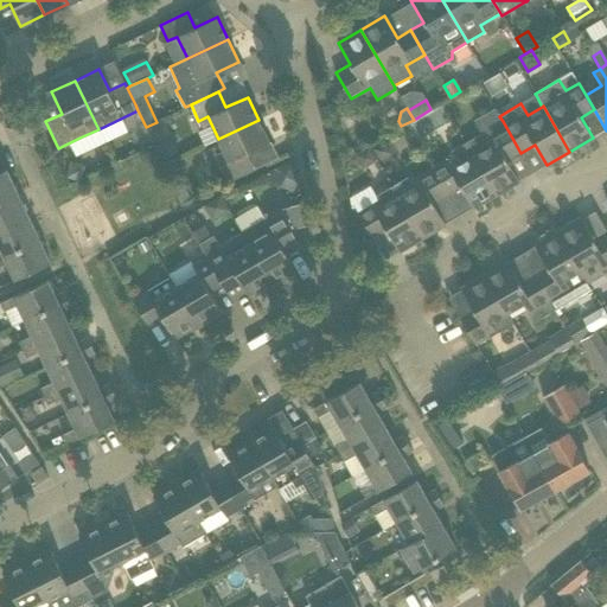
[(232,179),(255,168),(247,153),(269,142),(259,120),(218,139),(229,161),(219,165),(228,181),(232,179)]
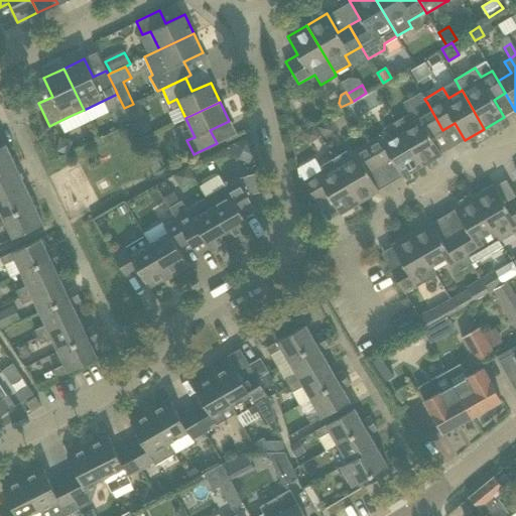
[(409,114),(396,122),(421,165),(441,153),(431,137),(442,130),(427,103),(409,114)]
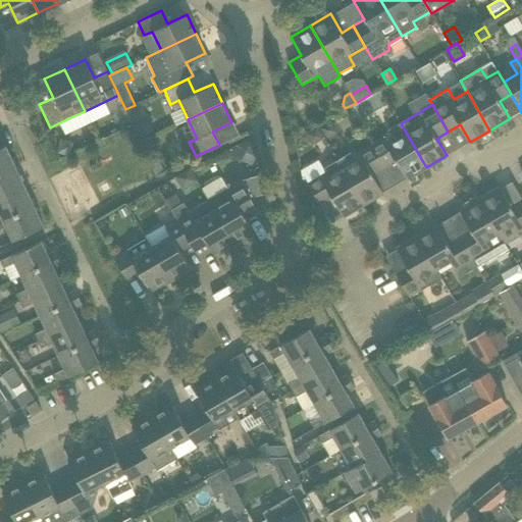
[(145,119),(136,126),(144,136),(153,128),(145,119)]
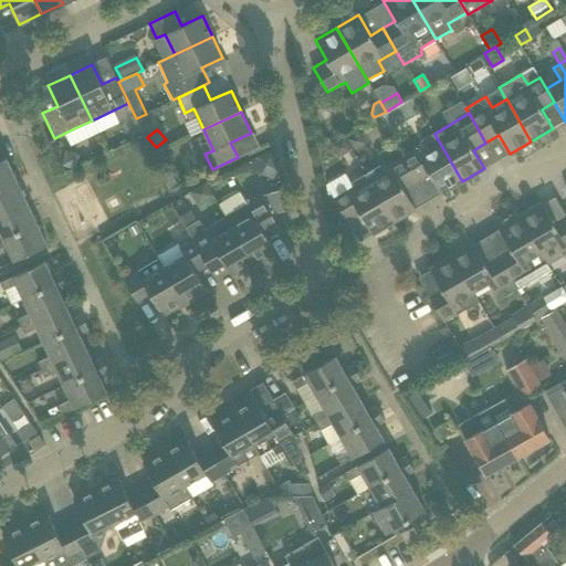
[(354,149),(362,144),(356,134),(347,138),(354,149)]
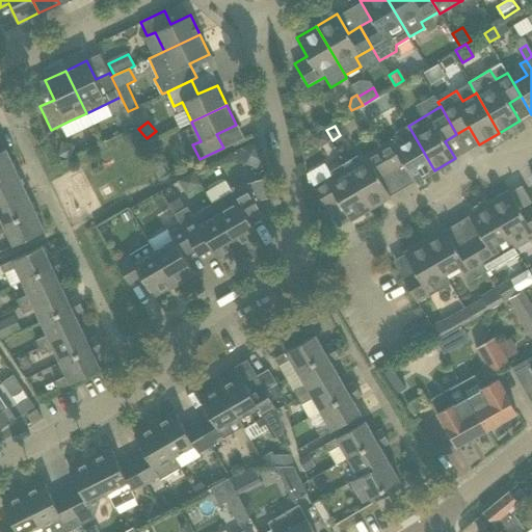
[(414,183),(434,170),(408,126),(394,134),(396,137),(378,148),(392,171),(403,165),(414,183)]
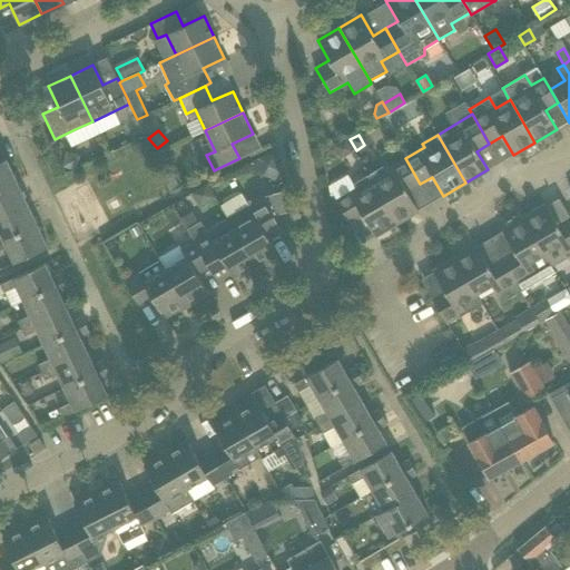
[(353,150),(345,137),(333,145),(340,157),(353,150)]
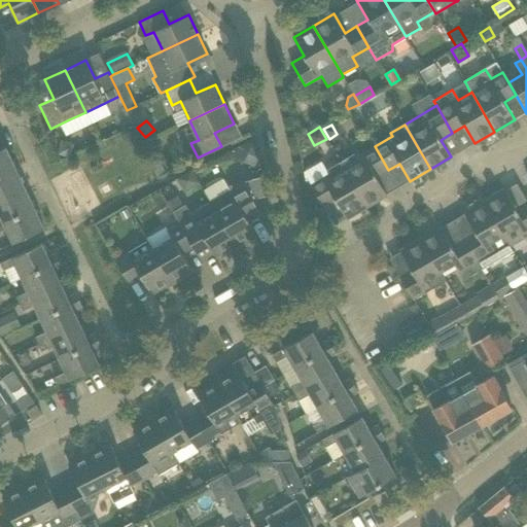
[(61,139),(58,153),(68,156),(72,142),(61,139)]
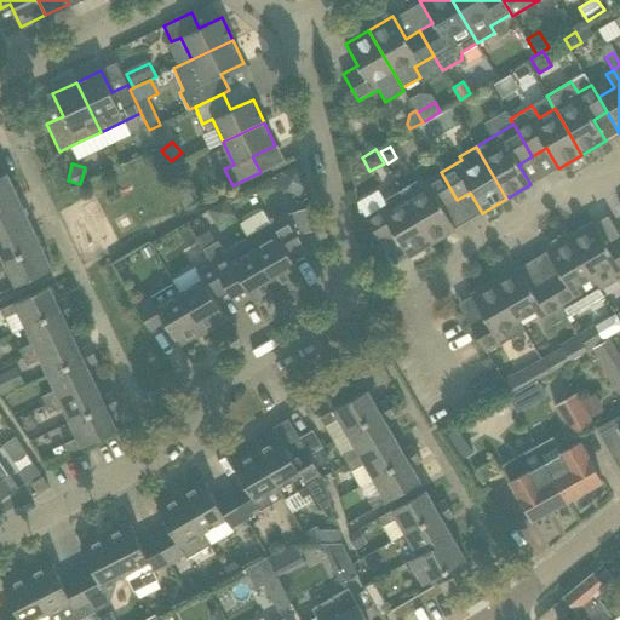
[(275,184),(302,199),(305,188),(300,167),(282,172),(275,184)]
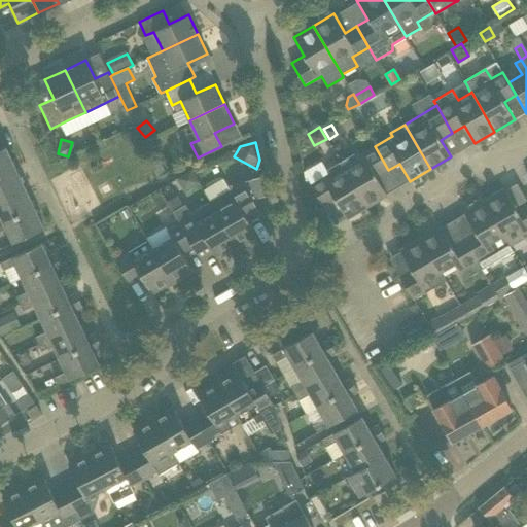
[(345,170),(366,207),(387,195),(377,177),(388,170),(375,146),(357,156),(359,162),(345,170)]
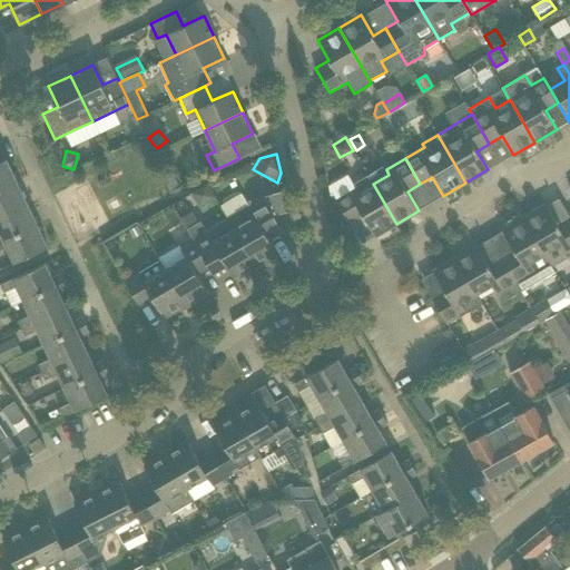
[(0,161),(0,188),(16,182),(6,159),(0,161)]
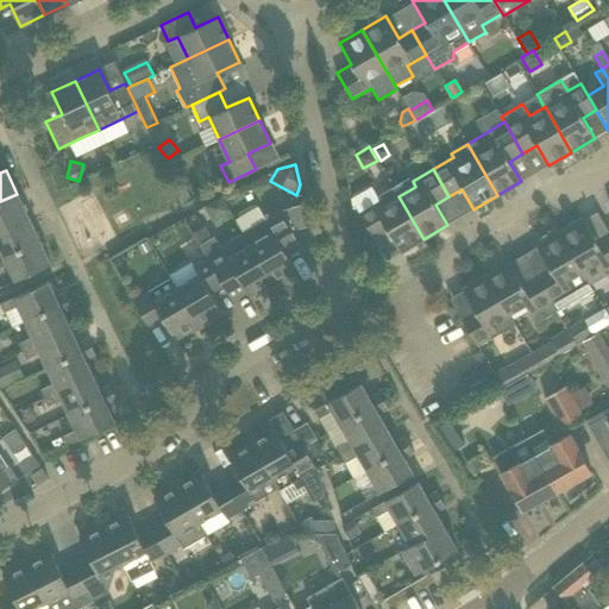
[(182,203),(192,200),(186,187),(176,192),(182,203)]
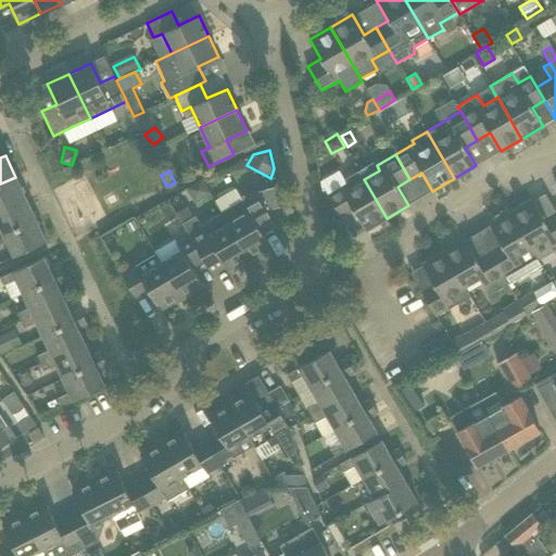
[(365,231),(387,218),(364,179),(359,172),(344,180),(346,185),(328,196),(342,219),(354,212),(365,231)]
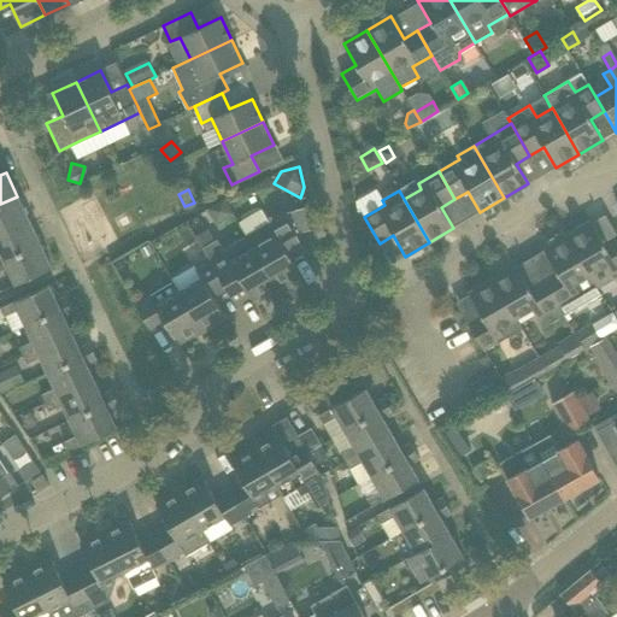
[(0,233),(29,219),(17,197),(0,204),(0,233)]
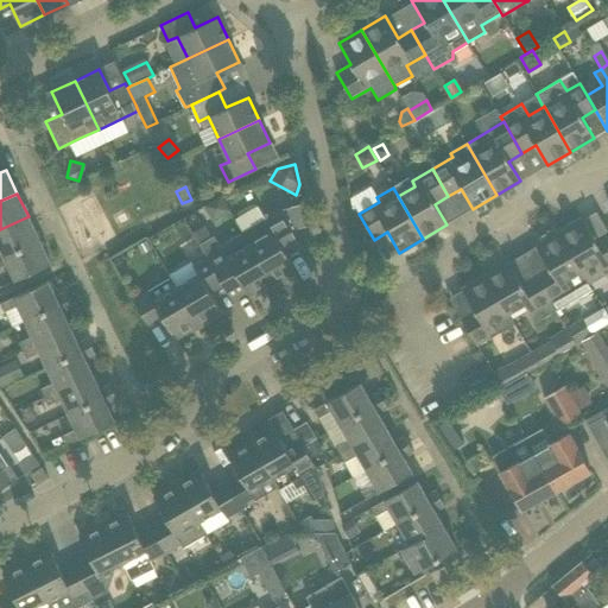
[(244,232),(242,232),(272,283),(295,268),(287,257),(301,248),(291,210),(266,215),(266,219),(244,232)]
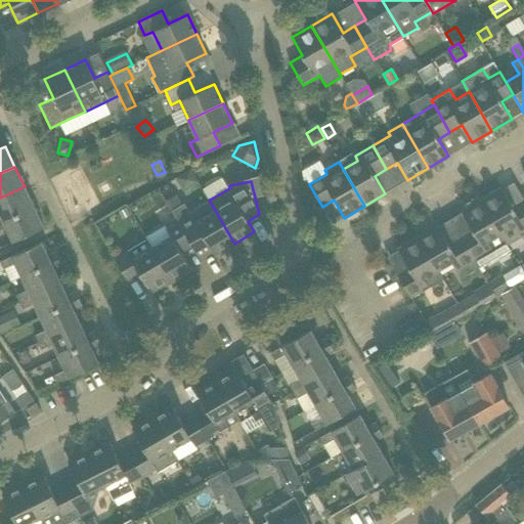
[(0,198),(0,212),(1,215),(0,215),(0,221),(34,207),(25,186),(0,198)]
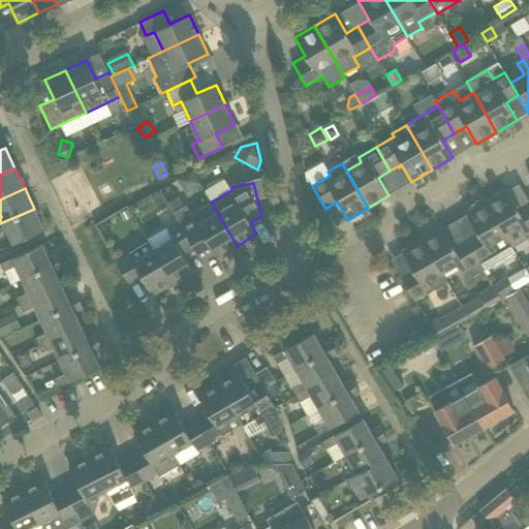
[(506,190),(486,201),(506,236),(512,247),(527,239),(525,235),(528,231),(528,201),(518,208),(506,190)]
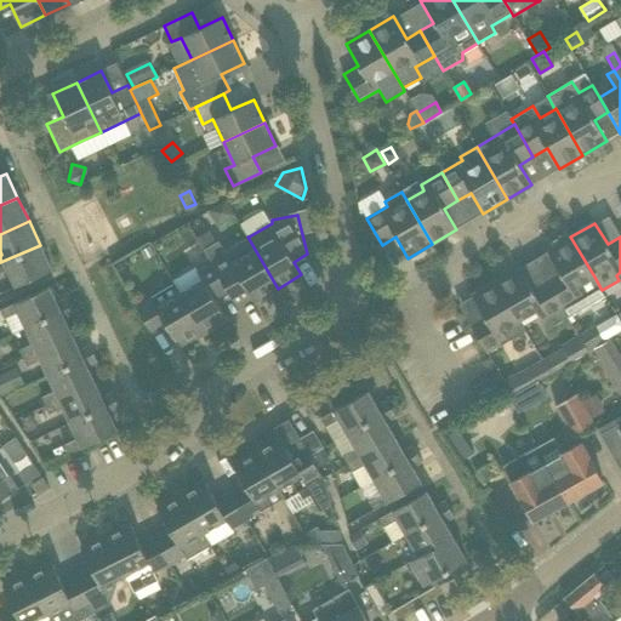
[(546,280),(562,307),(568,318),(591,305),(579,285),(593,277),(570,237),(569,238),(567,234),(552,243),(554,246),(547,251),(559,272),(546,280)]
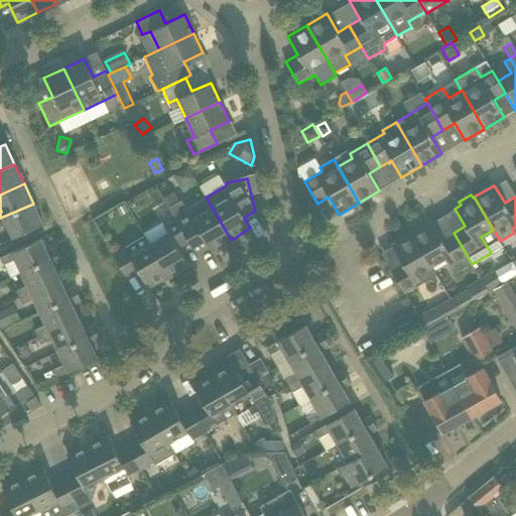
[(175,219),(189,241),(197,253),(198,253),(197,251),(208,245),(212,251),(231,240),(206,197),(186,208),(182,200),(169,208),(175,219)]
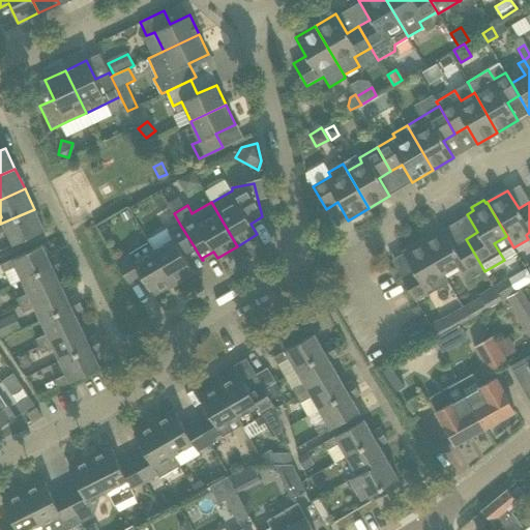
[(13,244),(25,238),(43,230),(34,209),(0,224),(0,233),(7,230),(13,244)]
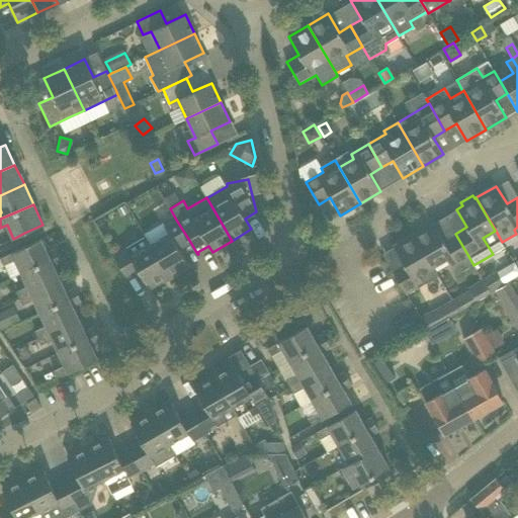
[(124,205),(117,209),(121,217),(128,212),(124,205)]
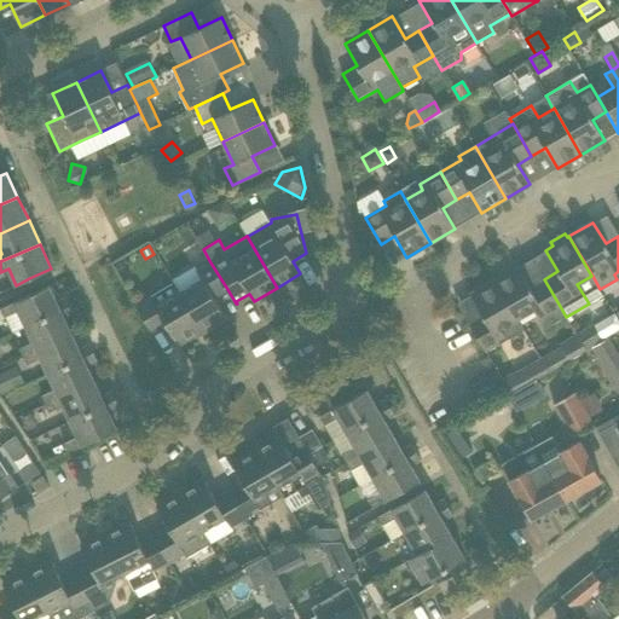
[(179,293),(202,331),(225,317),(213,296),(227,289),(210,262),(197,270),(202,278),(179,293)]
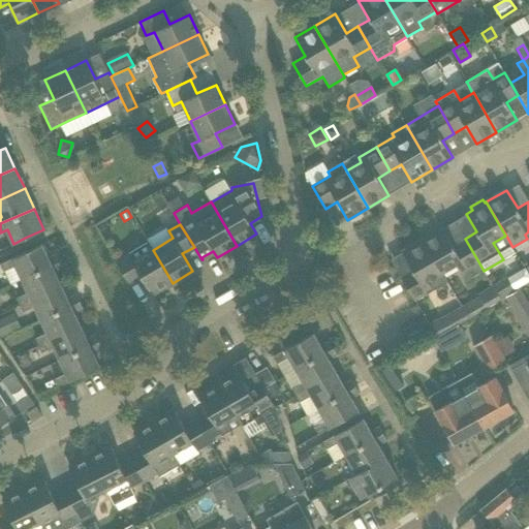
[(476,271),(478,261),(465,239),(453,246),(442,228),(423,240),(441,273),(456,265),(460,273),(461,272),(468,276),(476,271)]
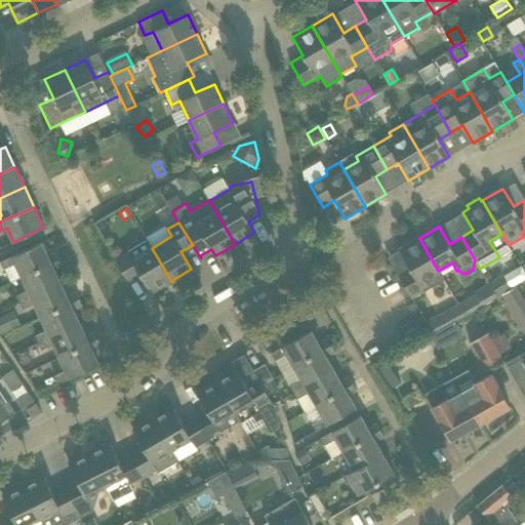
[(398,275),(411,297),(443,279),(438,271),(419,238),(399,250),(410,268),(398,275)]
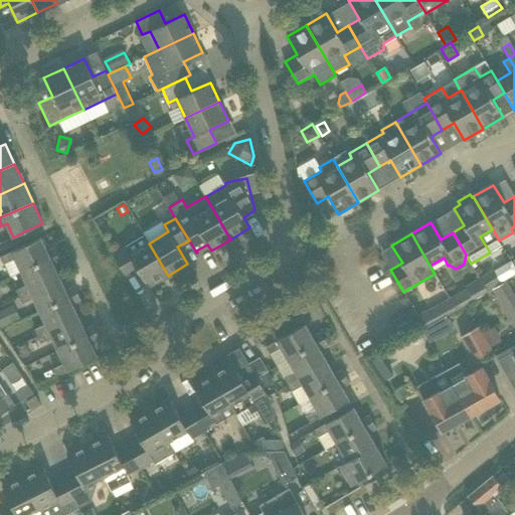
[(126,247),(113,254),(127,277),(138,270),(148,287),(168,276),(149,243),(148,243),(144,234),(125,246),(126,247)]
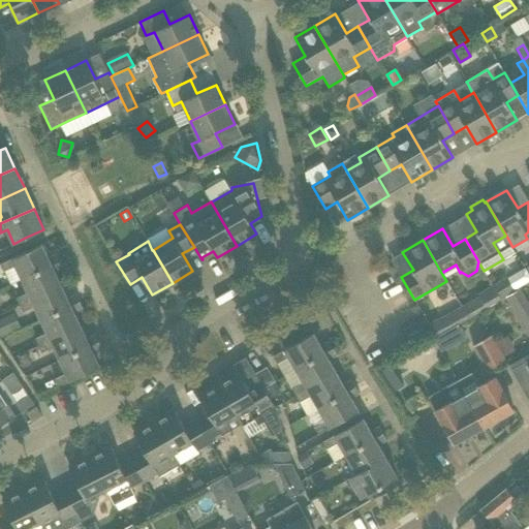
[(4,272),(16,266),(22,279),(61,260),(57,253),(48,257),(41,244),(23,252),(12,258),(0,265),(4,272)]
